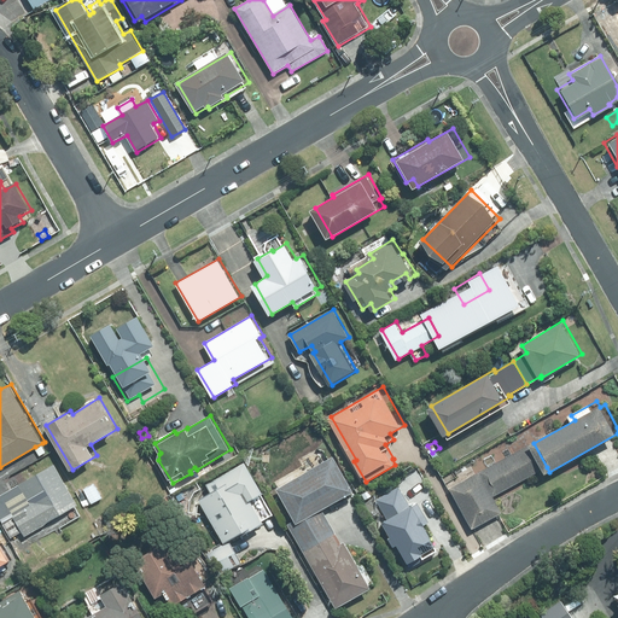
[(547,467),(534,443),(534,442),(450,488),(474,529),(503,512),(495,496),(547,467)]
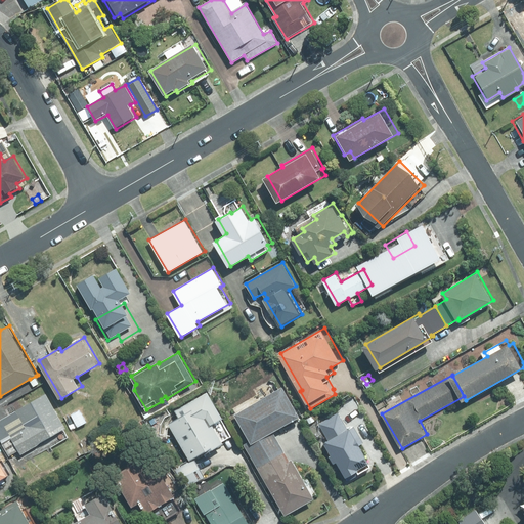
[(40,383),(36,376),(30,379),(34,386),(40,383)]
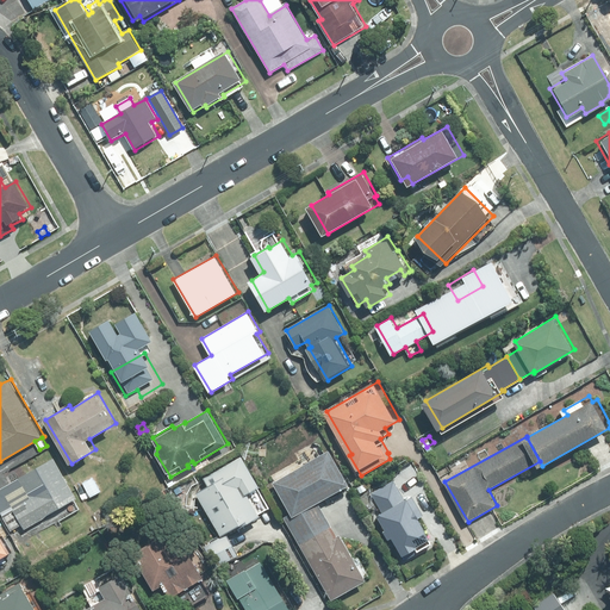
[(300,543),(332,524),(321,503),(350,485),(330,450),(272,484),(291,516),(285,520),(300,543)]
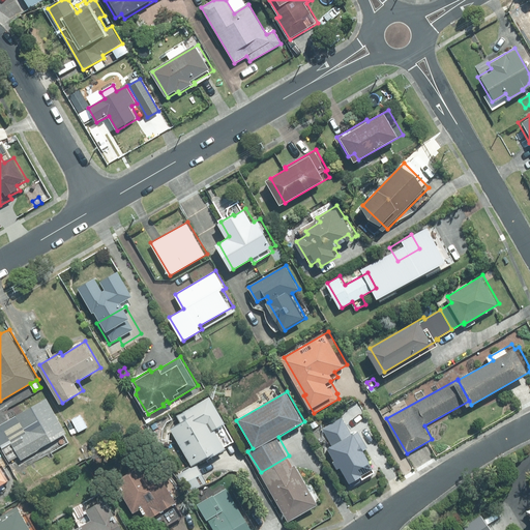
[(49,398),(0,424),(0,441),(10,461),(21,454),(23,458),(68,432),(49,398)]
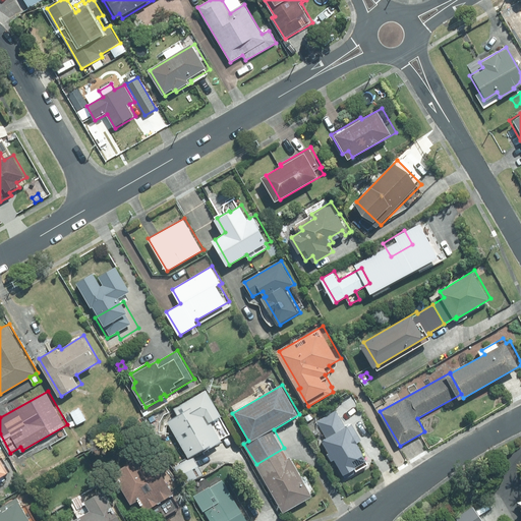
[(197,404),(194,398),(176,408),(179,414),(168,420),(189,458),(214,444),(215,446),(224,441),(201,402),(197,404)]
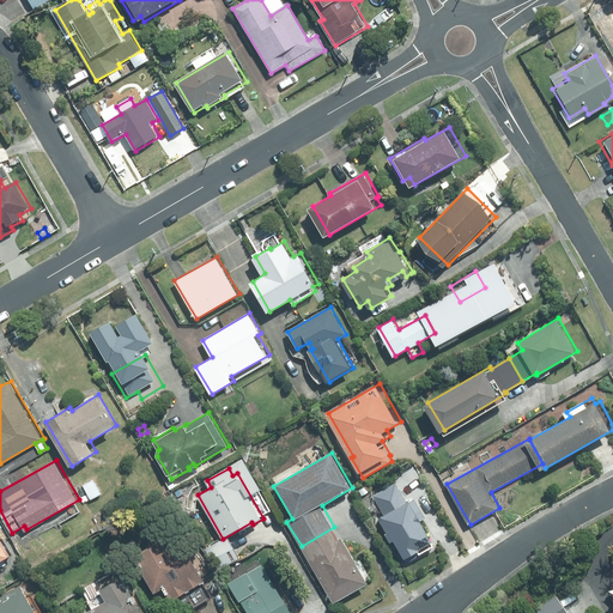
[(85,503),(104,492),(96,478),(77,489),(85,503)]
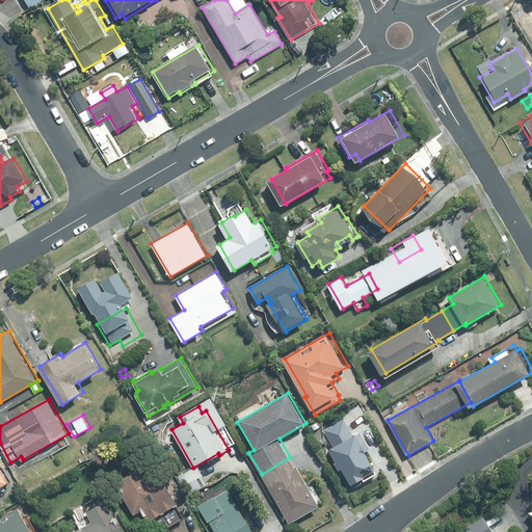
[(353,435),(344,419),(323,430),(334,448),(331,449),(354,487),(378,474),(355,434),(353,435)]
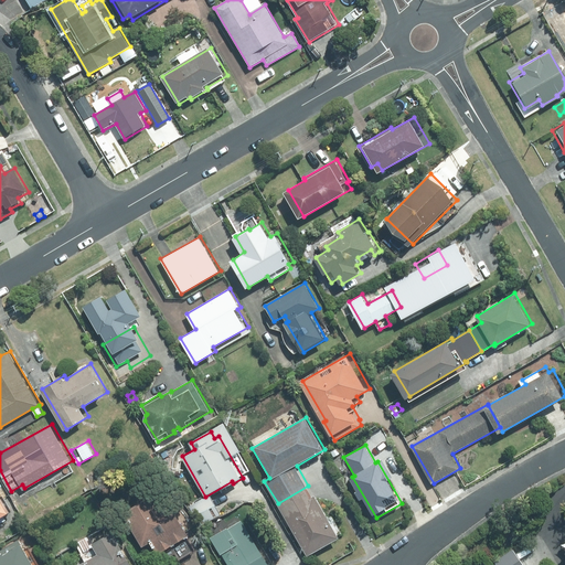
[(0,486),(0,523),(7,519),(4,515),(14,510),(0,486)]
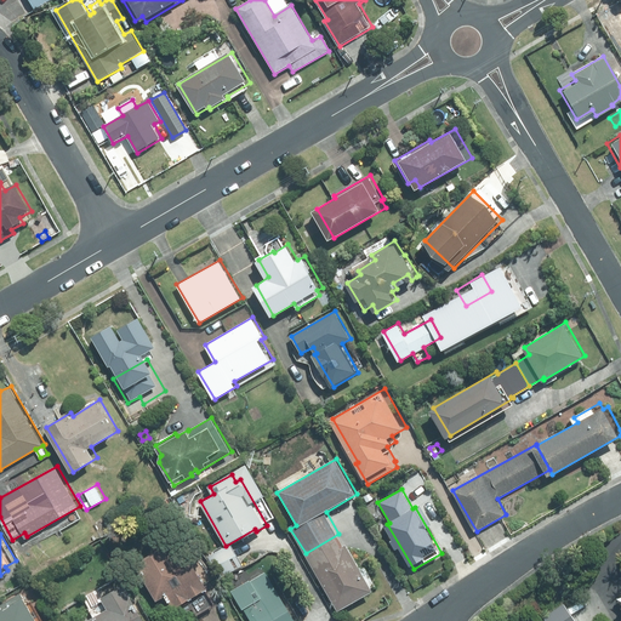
[(339,534),(306,553),(340,611),(375,590),(348,542),(345,545),(339,534)]
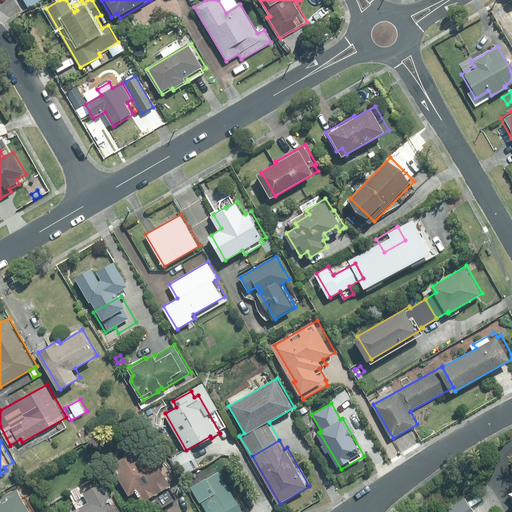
[(140,489),(146,500),(176,482),(161,457),(153,462),(143,446),(114,462),(133,493),(140,489)]
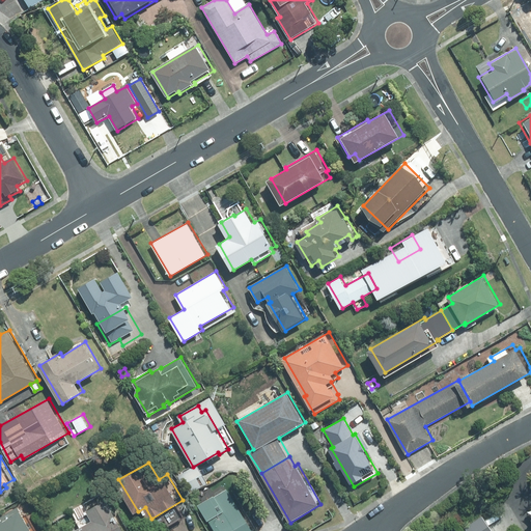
[(216,495),(199,504),(215,530),(253,530),(228,488),(216,496),(216,495)]
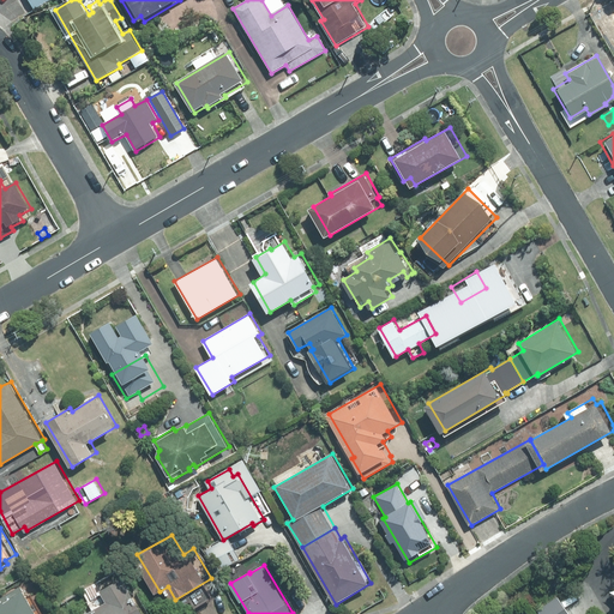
[(146,613),(125,577),(101,591),(108,602),(85,613),(146,613)]
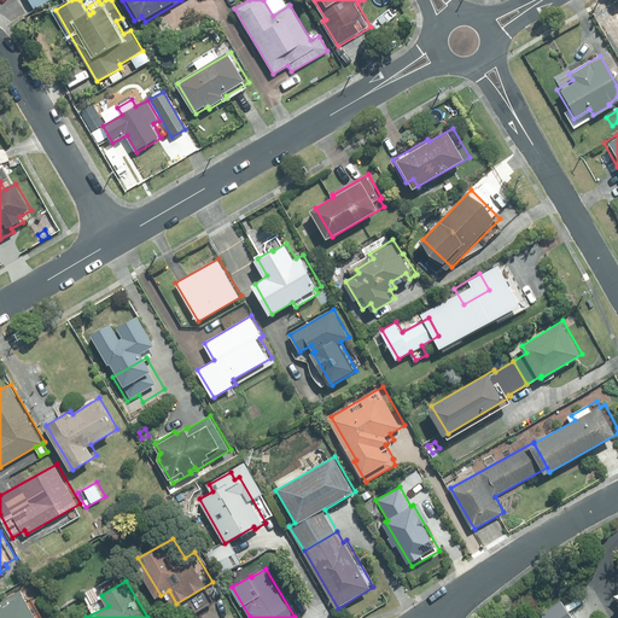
[(0,617),(42,617),(29,593),(25,594),(23,588),(0,601),(0,617)]
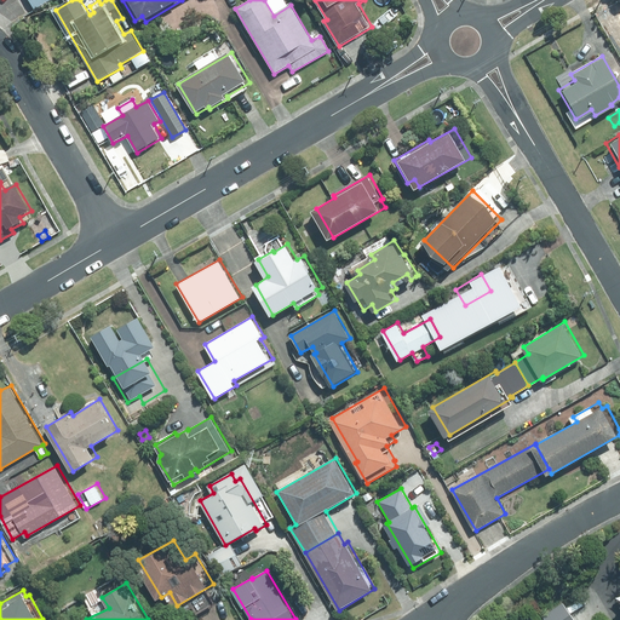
[(572,619),(564,606),(544,618),(545,619),(572,619)]
